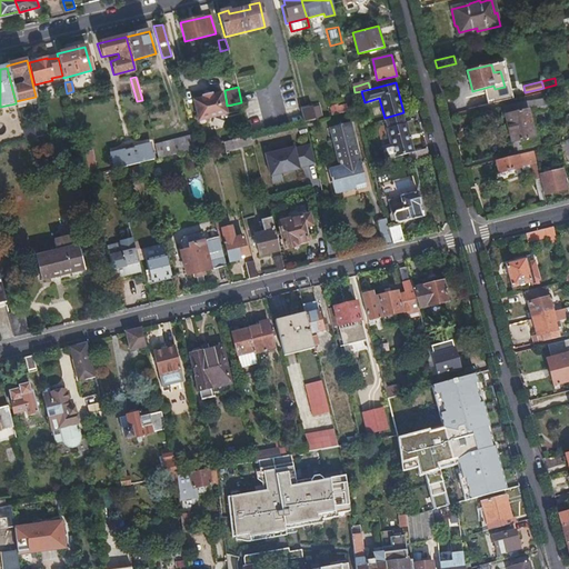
[(201,97),(202,99),(193,101),(199,122),(228,116),(222,93),(213,96),(212,93),(201,97)]
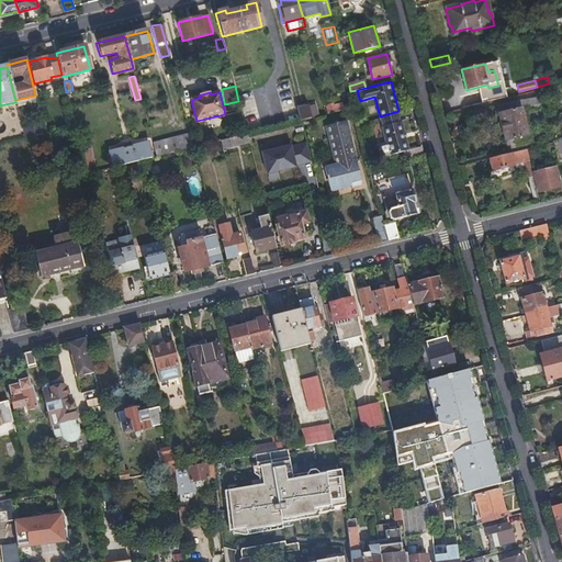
[(519,99),(496,104),(508,149),(530,143),(521,112),(542,107),(539,97),(526,98),(519,99)]
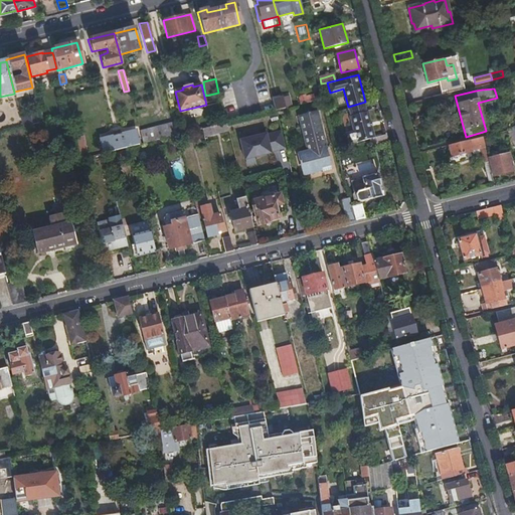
[(0,132),(23,127),(14,94),(0,97),(0,132)]
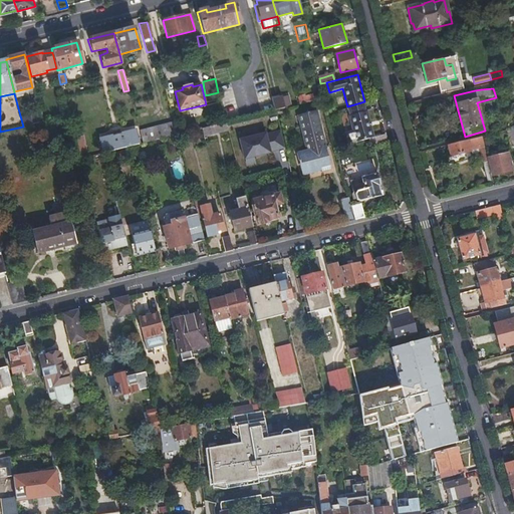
[(298,94),(298,102),(313,101),(313,94),(298,94)]
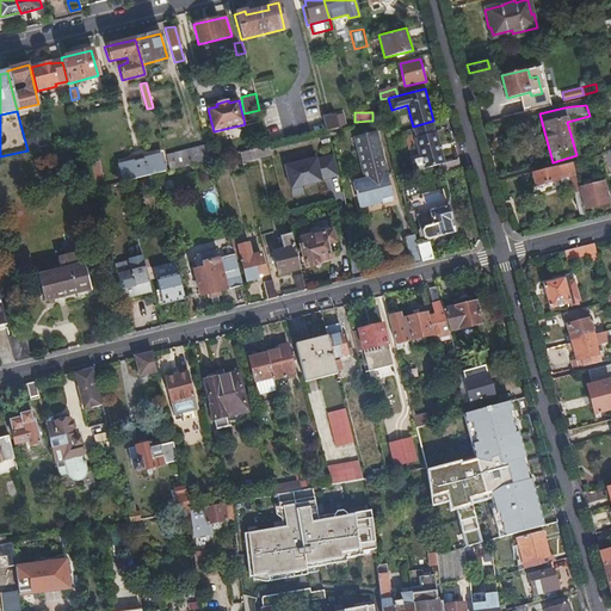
[(334,115),(322,117),(326,131),(328,131),(334,129),(338,128),(334,115)]
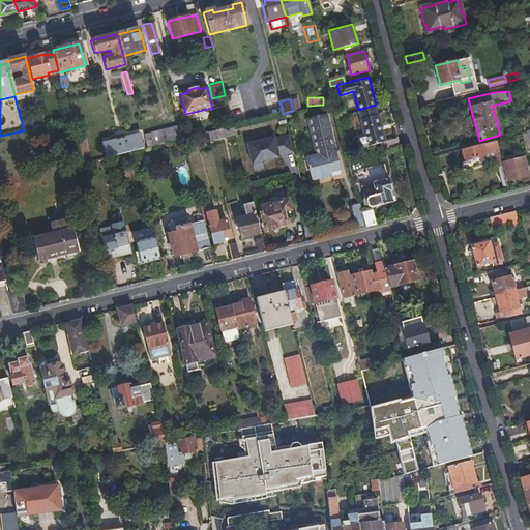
[(375,107),(376,105),(358,110),(360,119),(359,119),(363,135),(366,146),(386,141),(380,114),(377,114),(375,107)]
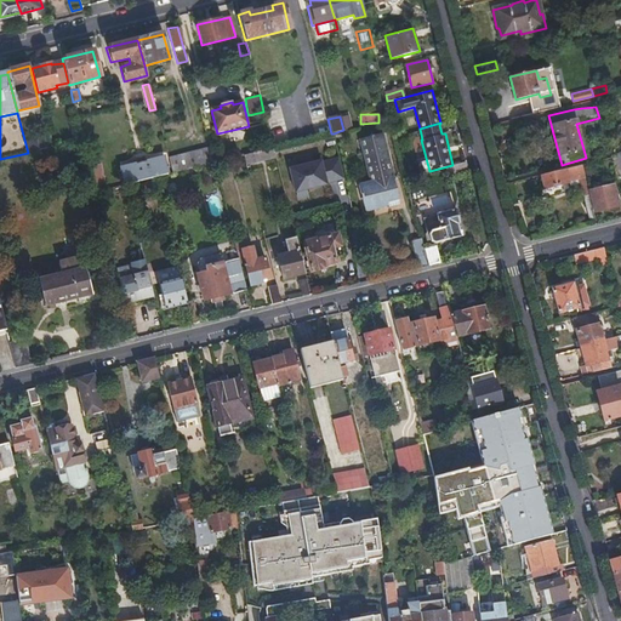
[(331,134),(312,138),(315,151),(335,146),(331,134)]
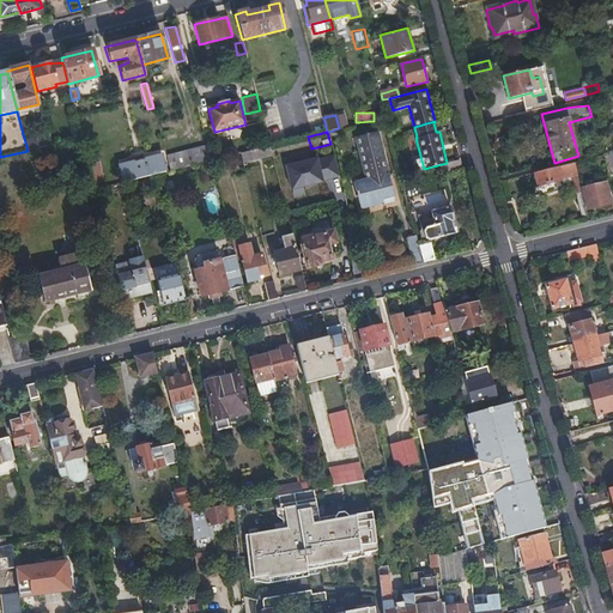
[(395,201),(377,133),(357,138),(366,181),(354,183),(360,210),(395,201)]
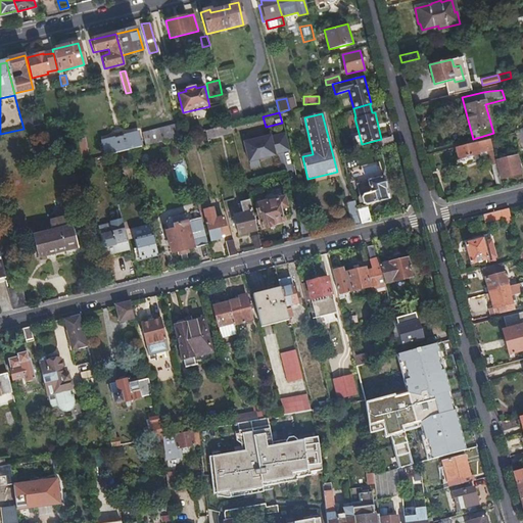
[(263,116),(248,121),(249,126),(250,131),(266,127),(263,116)]
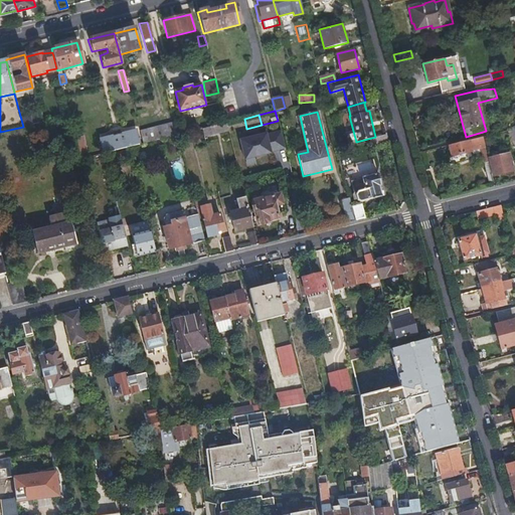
[(242,119),(228,123),(229,128),(245,124),(244,119),(242,119)]
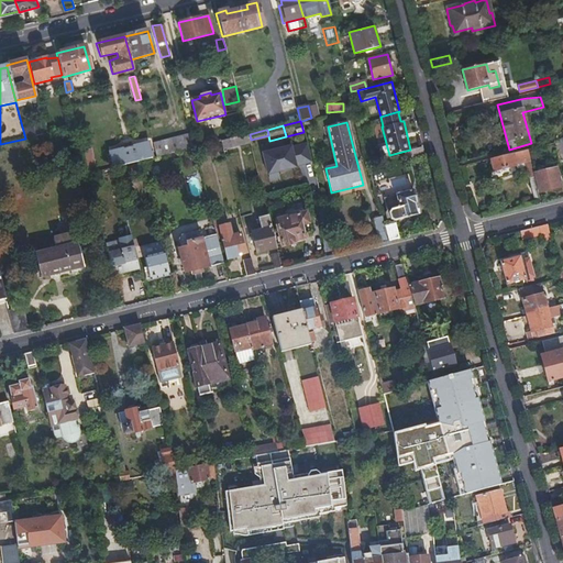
[(194,147),(190,133),(152,143),(156,156),(194,147)]
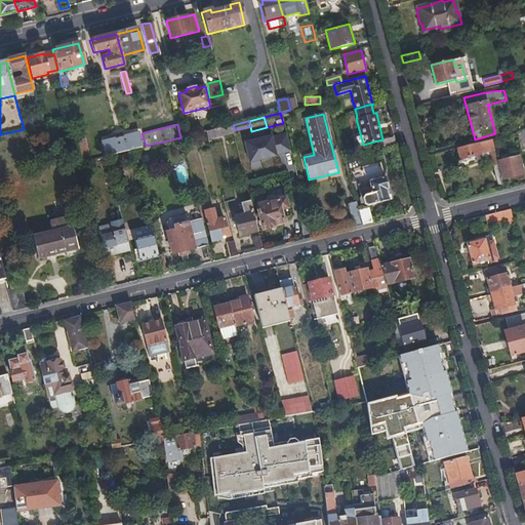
[(233,125),(230,125),(207,131),(209,138),(234,132),(234,130),(233,125)]
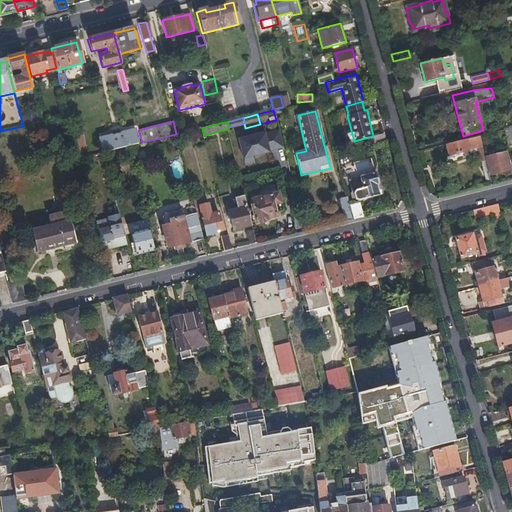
[(98,143),(101,152),(104,151),(129,145),(139,143),(135,129),(100,137),(102,142),(98,143)]
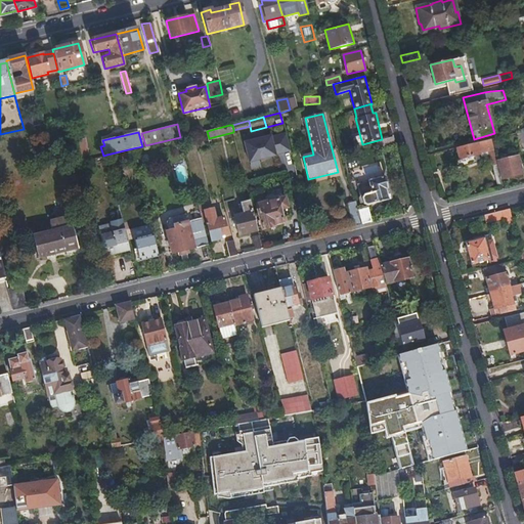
[(292,153),(287,132),(245,142),(250,163),(292,153)]
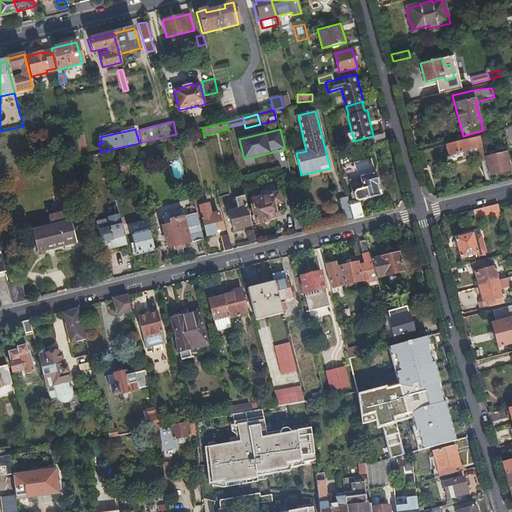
[(354,141),(351,130),(343,131),(347,143),(354,141)]
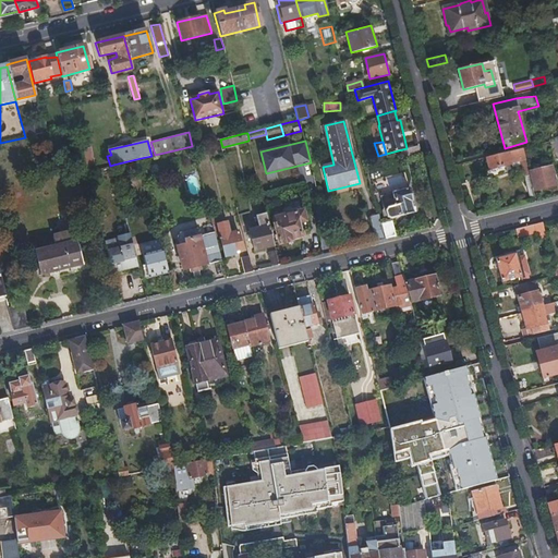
[(422,155),(420,145),(407,148),(407,149),(402,149),(404,159),(422,155)]
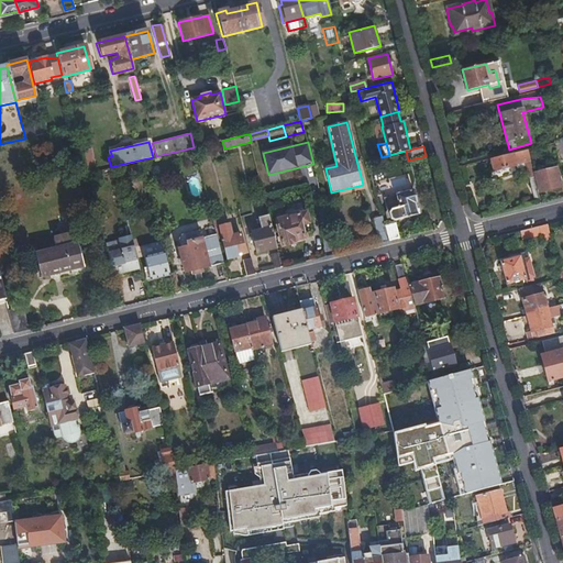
[(91,148),(81,151),(87,174),(97,170),(91,148)]
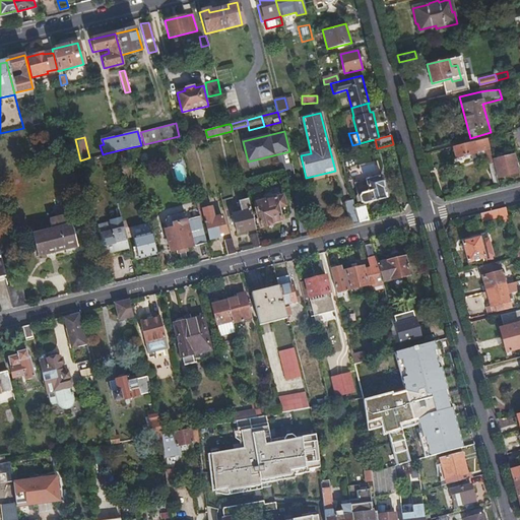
[(488,137),(452,146),(455,158),(475,152),(475,151),(482,149),(488,165),(489,165),(494,164),(493,159),(488,137)]
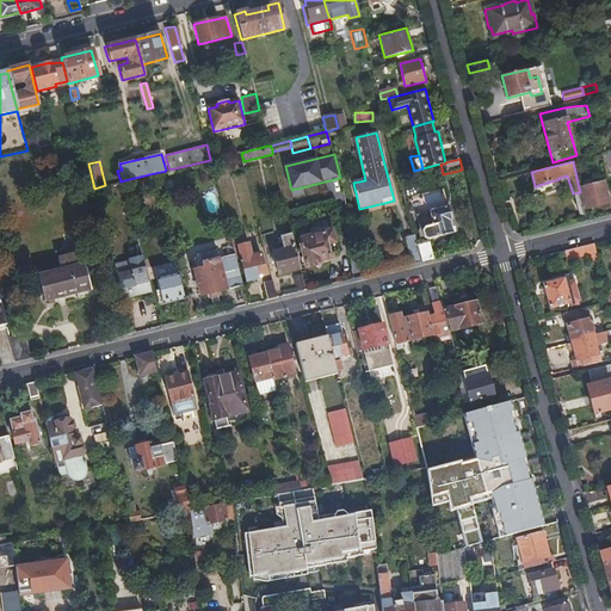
[(580,192),(584,208),(609,202),(603,181),(579,187),(580,192)]
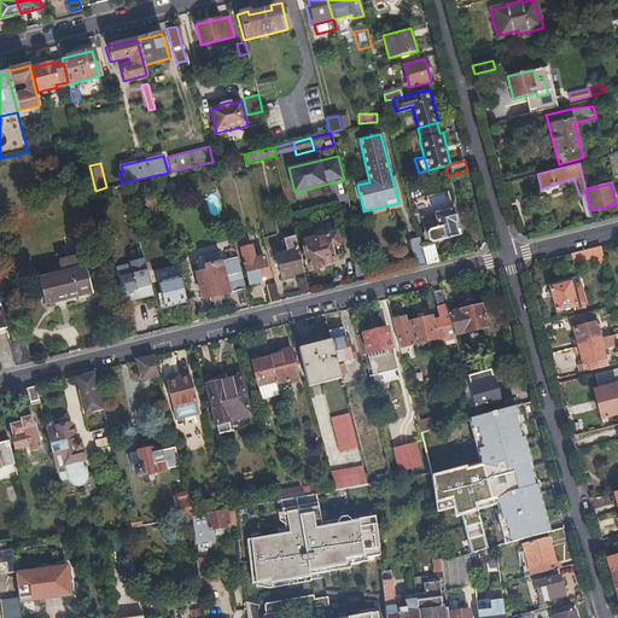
[(587,220),(592,219),(590,210),(587,194),(581,196),(587,220)]
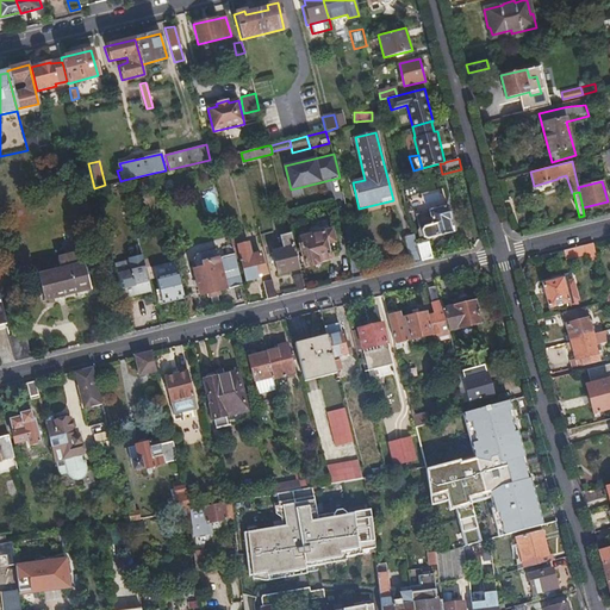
[(452,218),(448,204),(417,211),(422,235),(428,237),(453,231),(449,218),(452,218)]
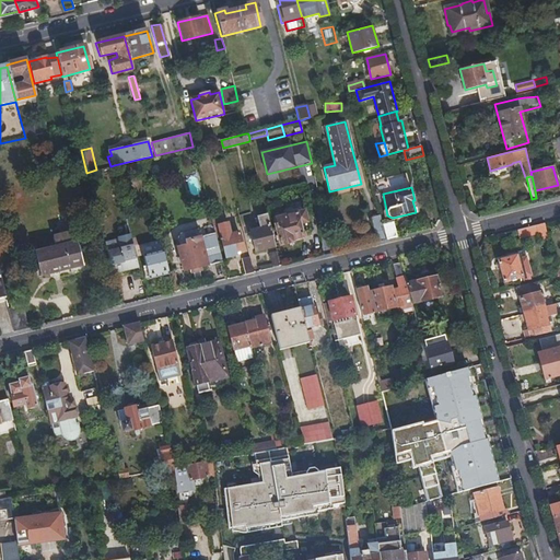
[(307,220),(305,211),(275,218),(281,244),(294,241),(293,240),(305,236),(304,232),(312,230),(310,219),(307,220)]
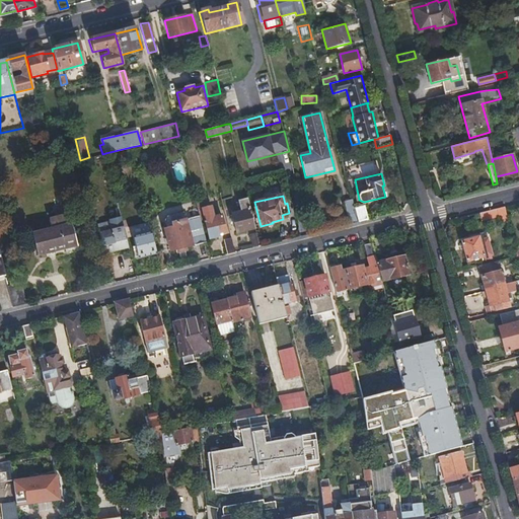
[(255,228),(248,199),(239,200),(242,212),(232,214),(237,233),(255,228)]
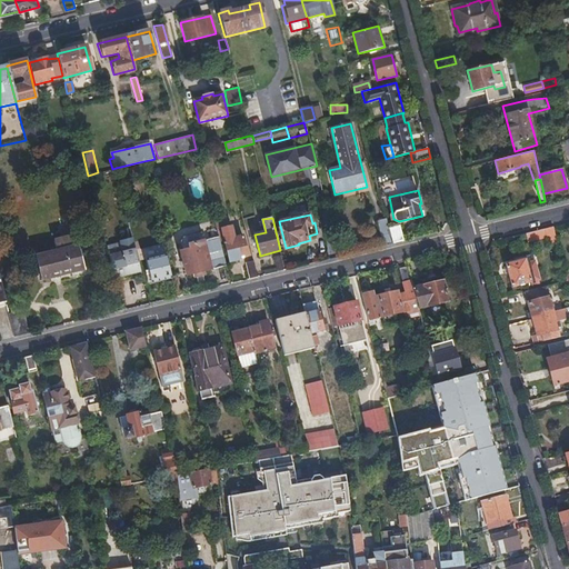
[(389,230),(386,219),(376,220),(382,246),(386,245),(392,243),(389,230)]
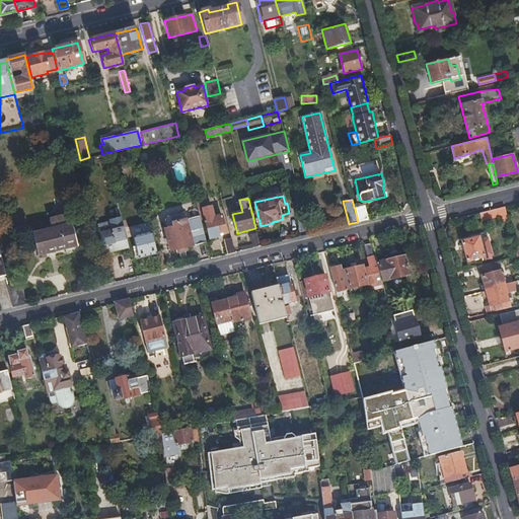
[(204,209),(210,238),(219,235),(218,233),(226,231),(222,215),(215,217),(212,206),(204,209)]
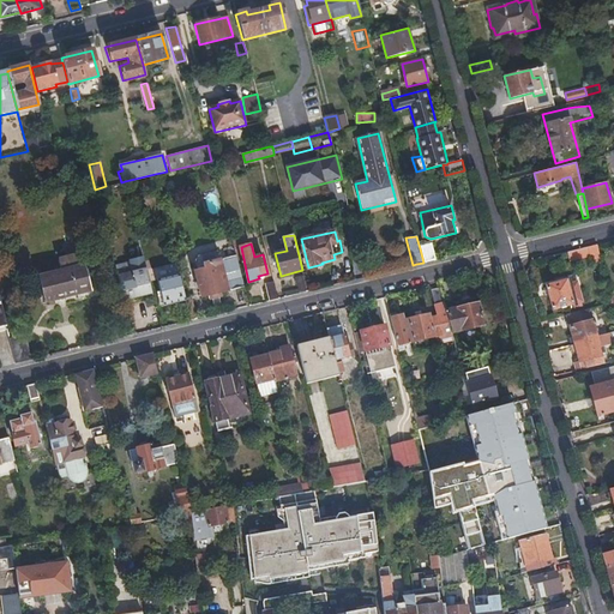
[(601,260),(597,244),(589,246),(590,254),(593,263),(601,260)]
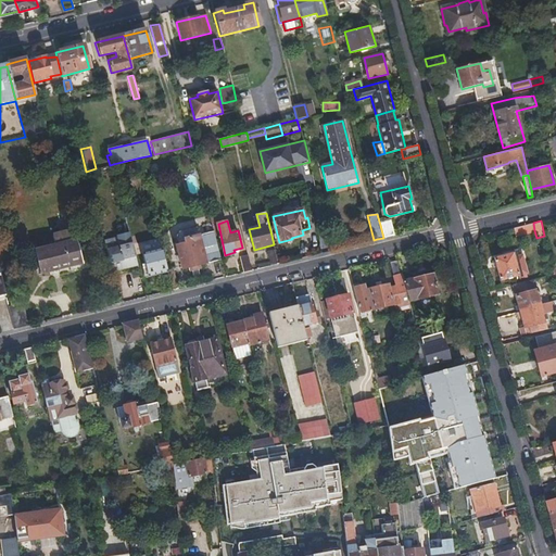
[(383,238),(394,235),(391,222),(380,225),(383,238)]
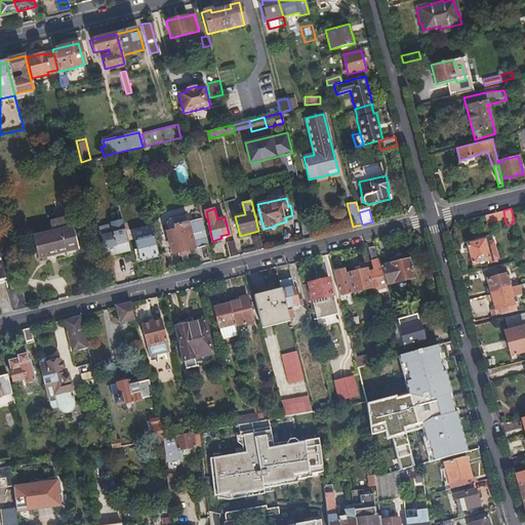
[(505,217),(503,210),(486,214),(488,221),(505,217)]
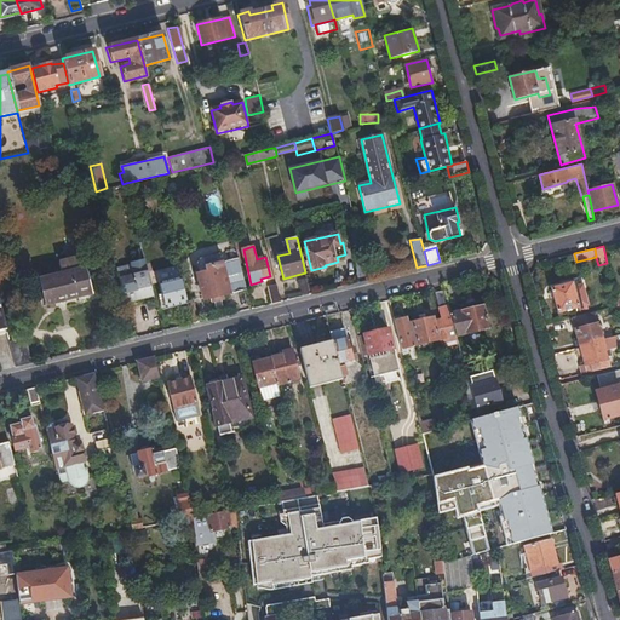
[(59,262),(62,273),(39,277),(45,305),(93,293),(85,256),(59,262)]
